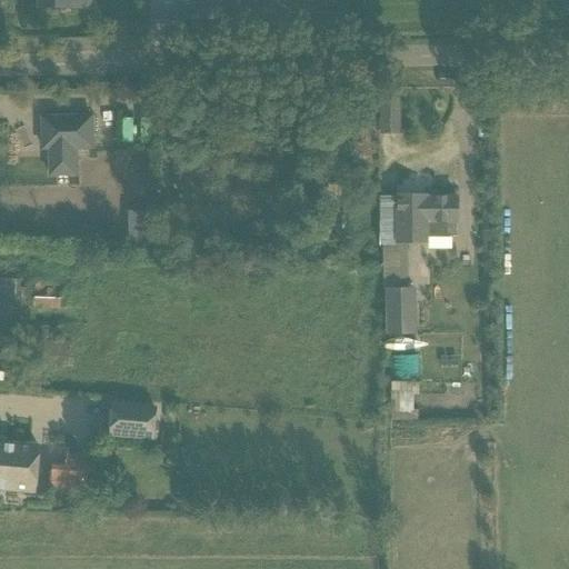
[(285,17),(283,0),(150,0),(151,18),(285,17)]
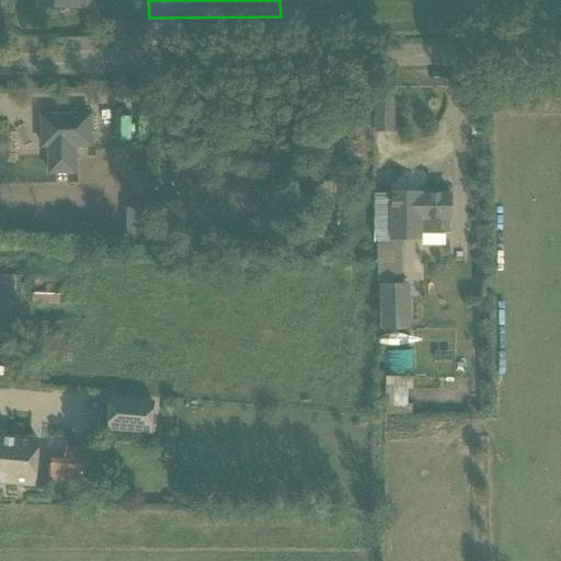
[(90,146),(89,115),(42,116),(42,147),(48,147),(49,173),(73,172),(72,146),(90,146)]
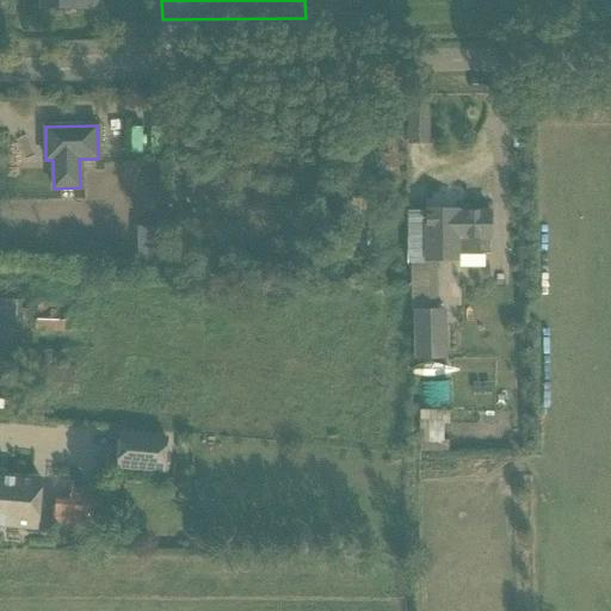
[(491,253),(491,213),(457,213),(457,210),(426,210),(426,254),(491,253)]
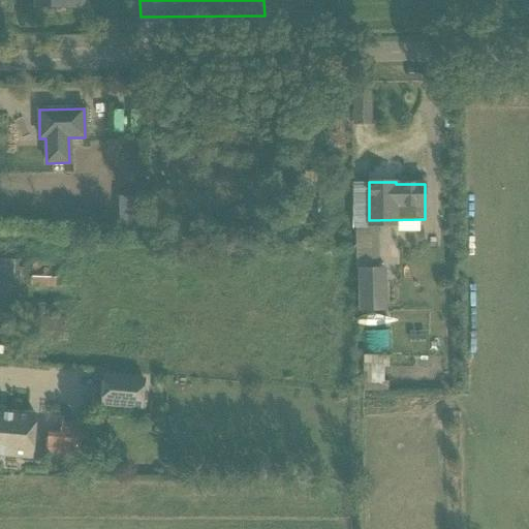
[(57,263),(32,262),(32,268),(18,267),(19,260),(0,259),(0,283),(31,285),(30,287),(56,288),(57,263)]
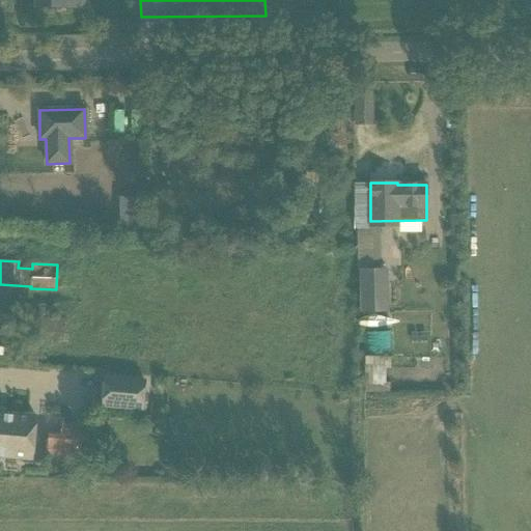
[(358,311),(386,311),(385,268),(357,269),(358,311)]
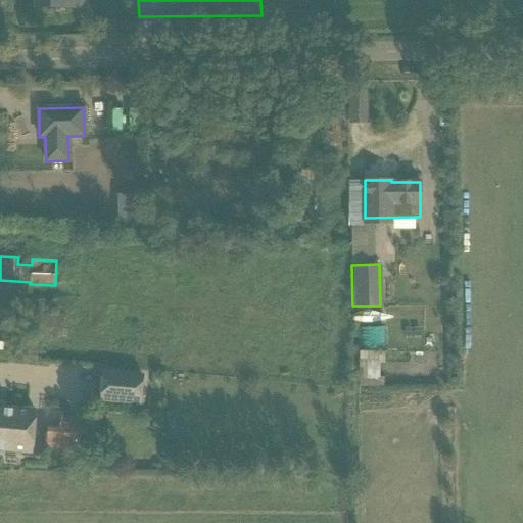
[(67,314),(37,313),(37,336),(66,337),(67,314)]
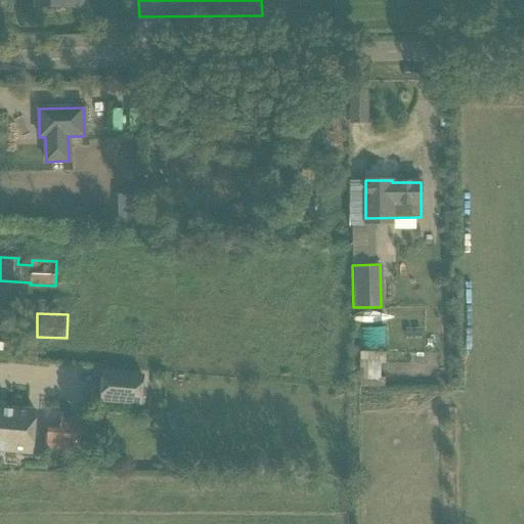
[(384,380),(385,352),(364,352),(363,379),(384,380)]
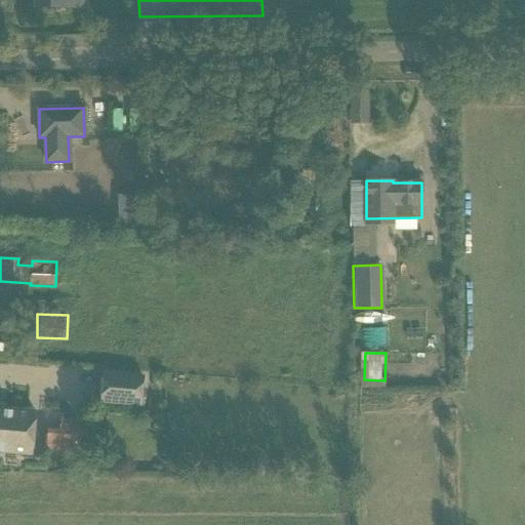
[(145,375),(104,371),(101,402),(140,406),(145,375)]
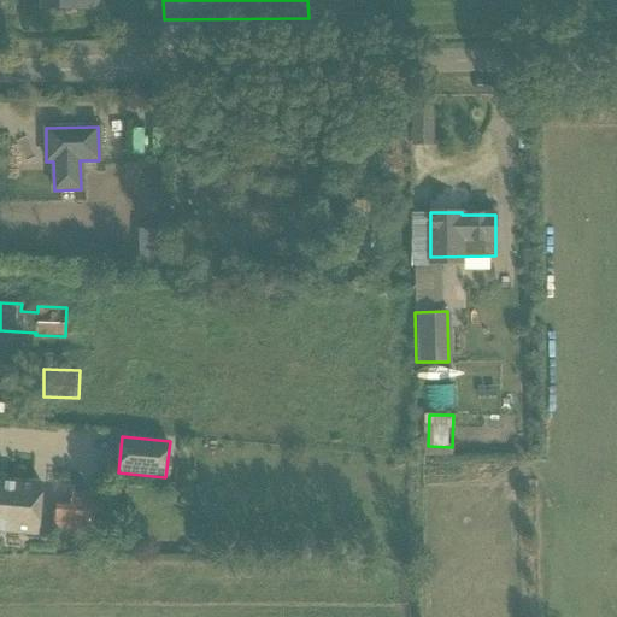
[(40,485),(9,482),(0,481),(0,528),(36,532),(40,485)]
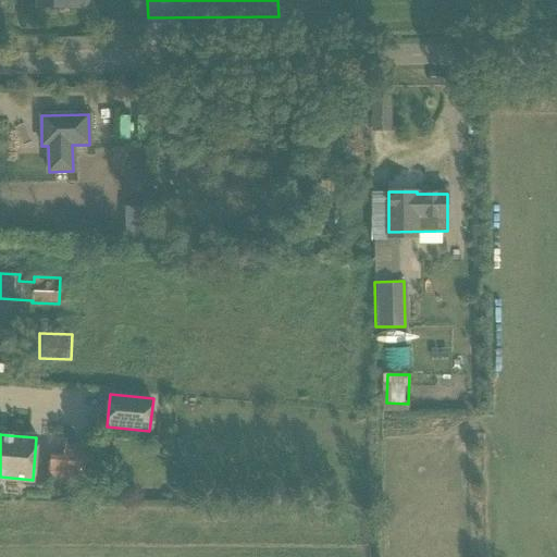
[(99,482),(102,447),(64,444),(63,457),(50,456),(49,478),(99,482)]
